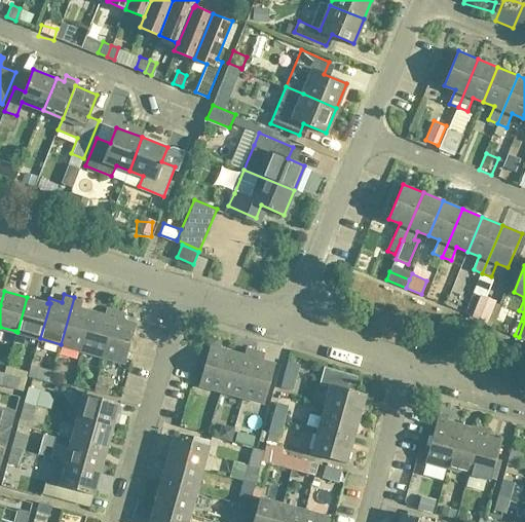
[(23,343),(25,334),(40,338),(50,303),(47,303),(27,297),(17,332),(15,331),(12,341),(23,343)]
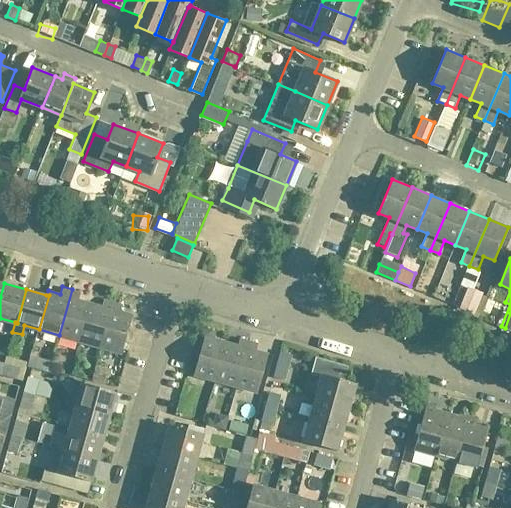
[(80,341),(91,301),(78,298),(80,291),(72,289),(59,335),(80,341)]
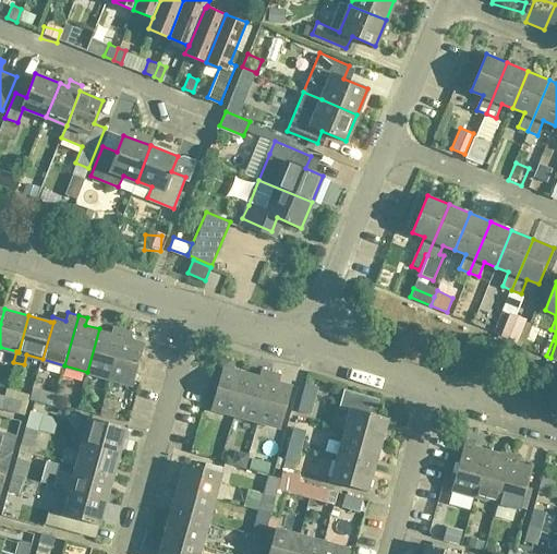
[(99,328),(87,372),(110,377),(124,328),(113,325),(111,333),(99,328)]
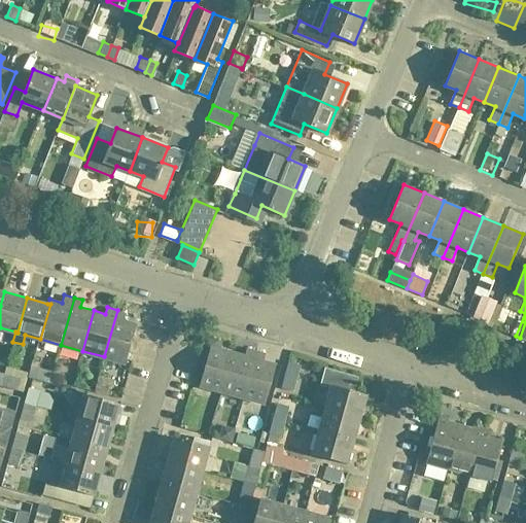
[(117,310),(104,356),(126,362),(136,322),(124,319),(126,312),(117,310)]
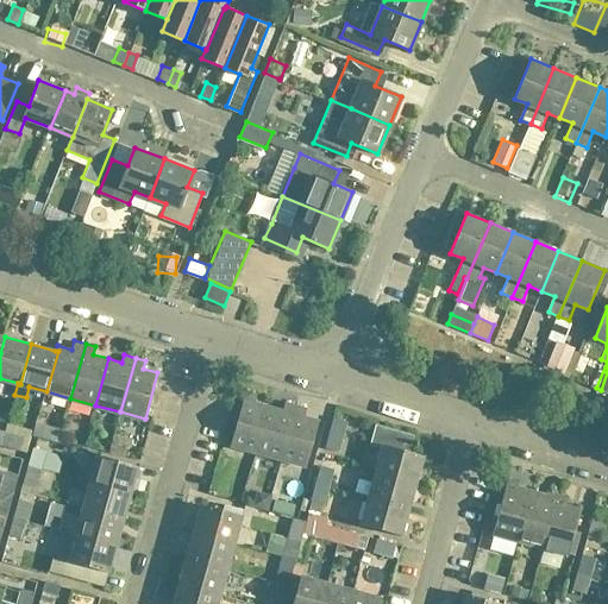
[(257,452),(270,406),(256,402),(258,394),(248,390),(232,445),(257,452)]
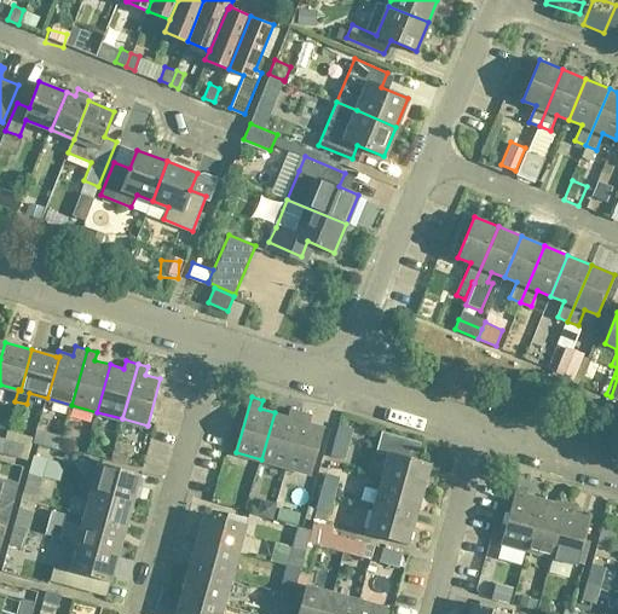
[(287,467),(302,411),(292,407),(289,416),(275,412),(261,459),(287,467)]
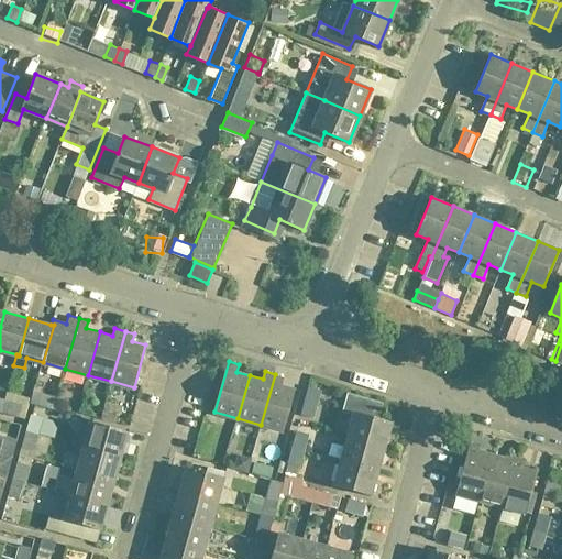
[(275,374),(261,425),(284,431),(296,388),(283,385),(285,377),(275,374)]
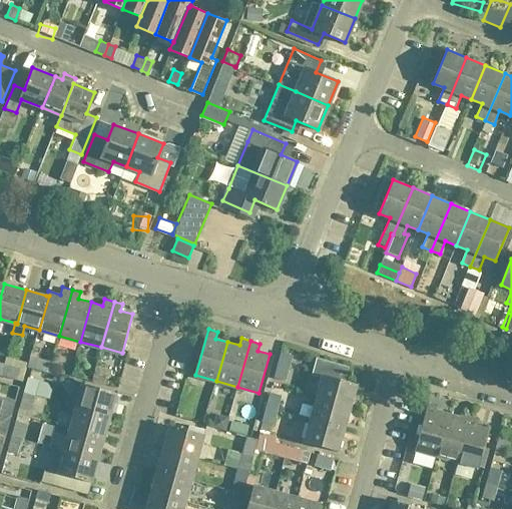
[(285,380),(292,354),(280,351),(277,361),(273,376),(285,380)]
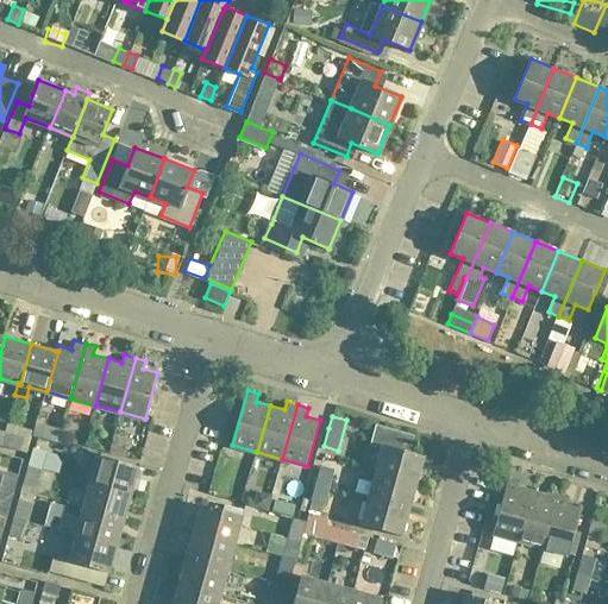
[(37,435),(55,440),(58,428),(41,422),(37,435)]
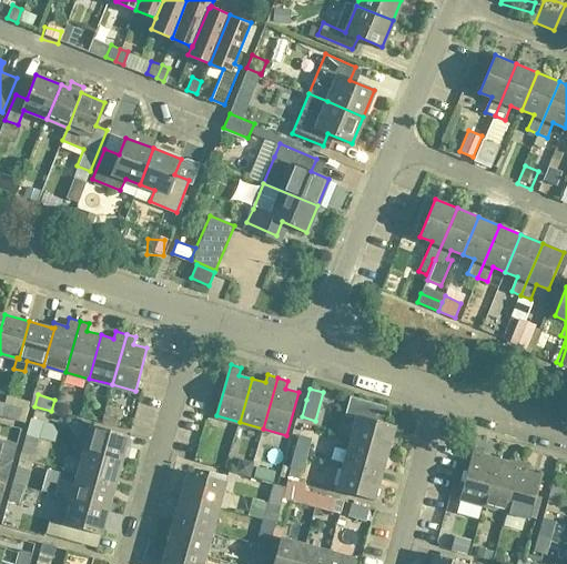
[(351,439),(388,450),(395,424),(384,421),(387,406),(351,395),(345,415),(356,418),(351,439)]
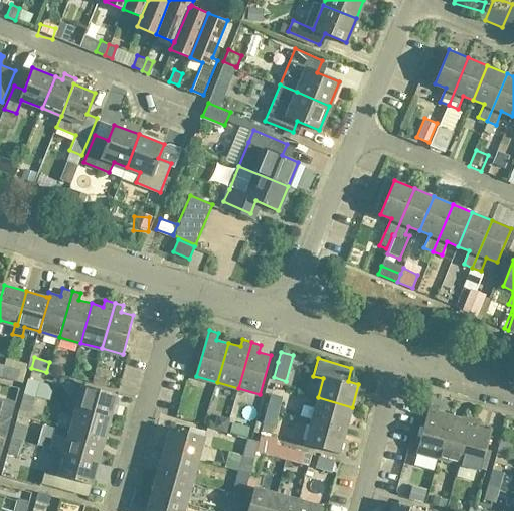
[(8,360),(7,364),(5,364),(2,376),(15,380),(19,368),(14,366),(15,362),(8,360)]
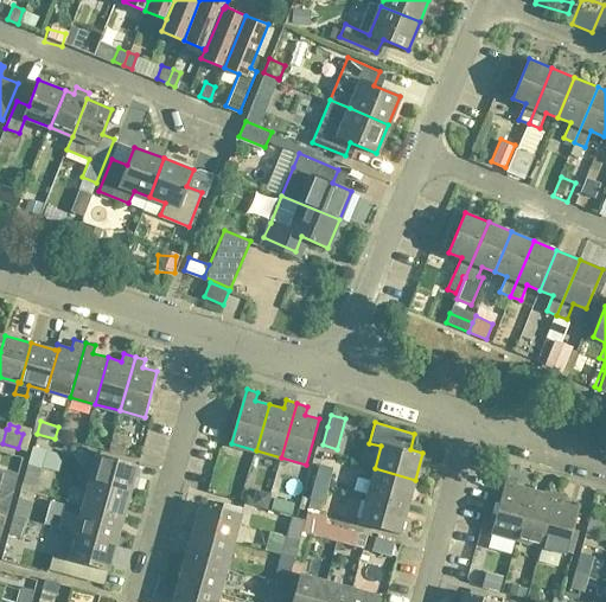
[(107,448),(125,454),(129,440),(112,435),(107,448)]
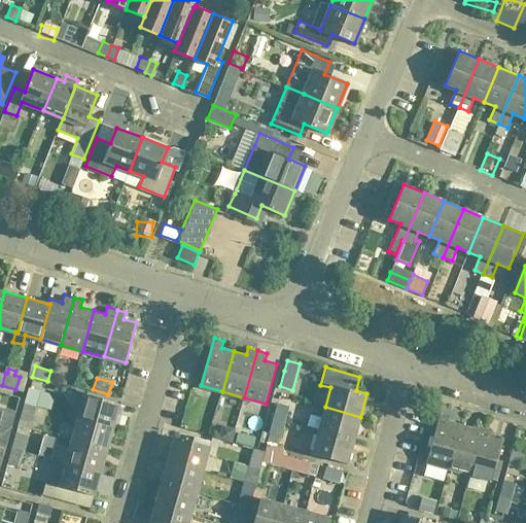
[(36,405),(39,392),(40,389),(28,385),(24,402),(36,405)]
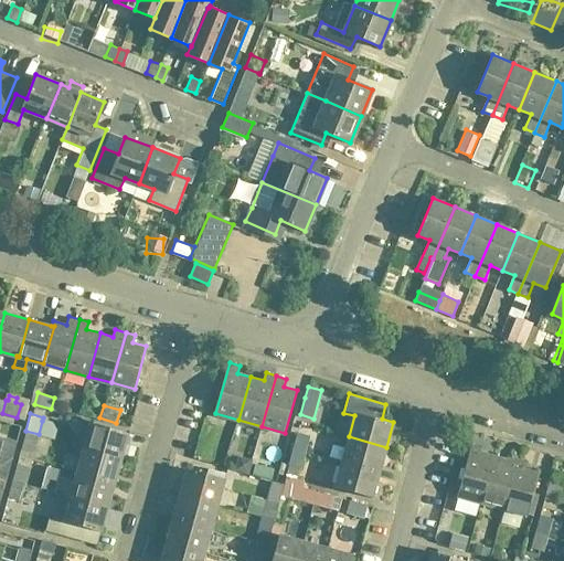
[(91,422),(87,434),(75,431),(72,444),(83,447),(121,457),(129,433),(91,422)]
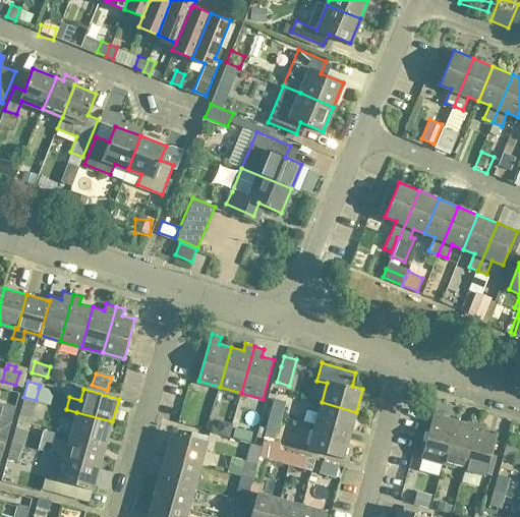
[(285,400),(273,396),(269,412),(281,415),(285,400)]
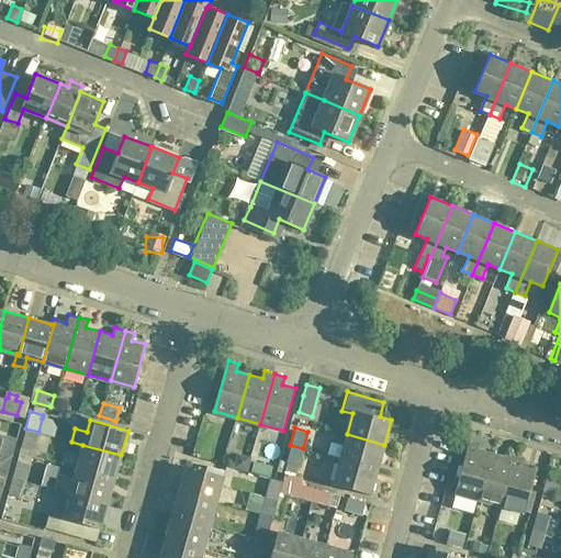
[(25,428),(20,444),(34,448),(38,432),(25,428)]
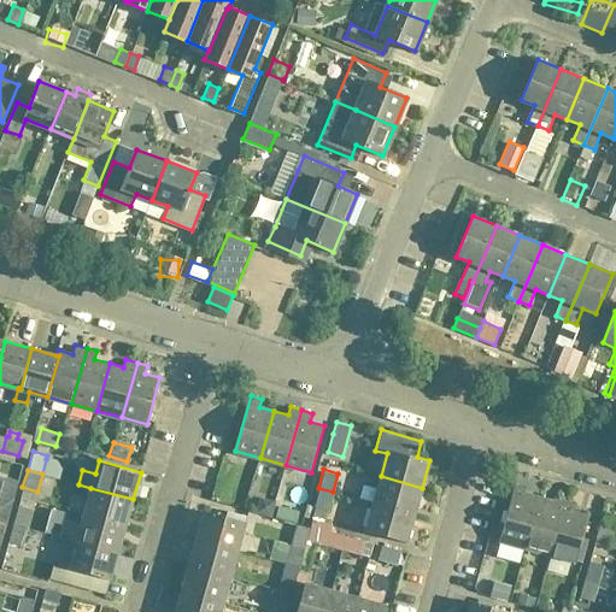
[(0,488),(0,493),(13,498),(18,480),(4,475),(0,488)]
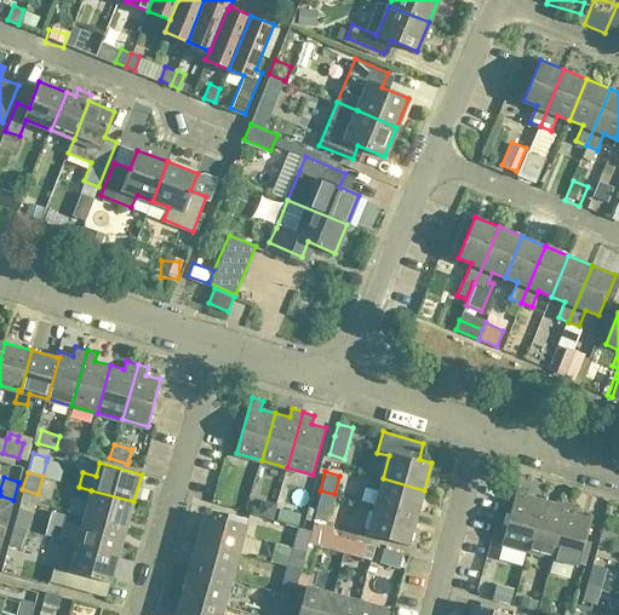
[(374,506),(416,517),(424,490),(383,478),(374,506)]
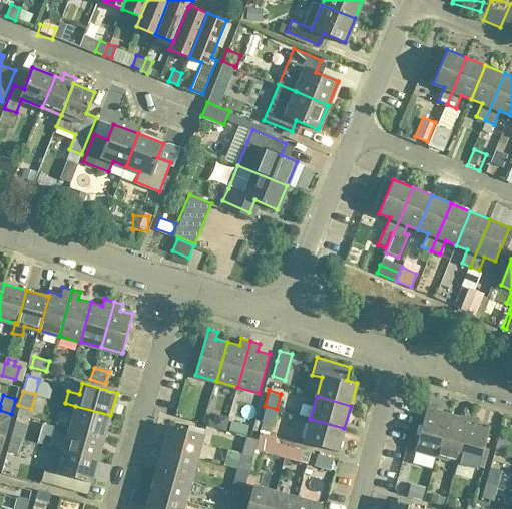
[(437,456),(448,417),(436,414),(438,407),(428,405),(415,450),(437,456)]
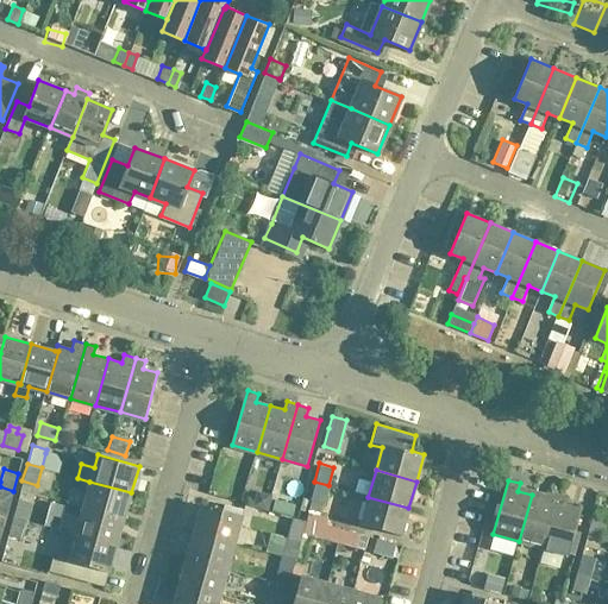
[(82,507),(124,518),(131,492),(89,482),(82,507)]
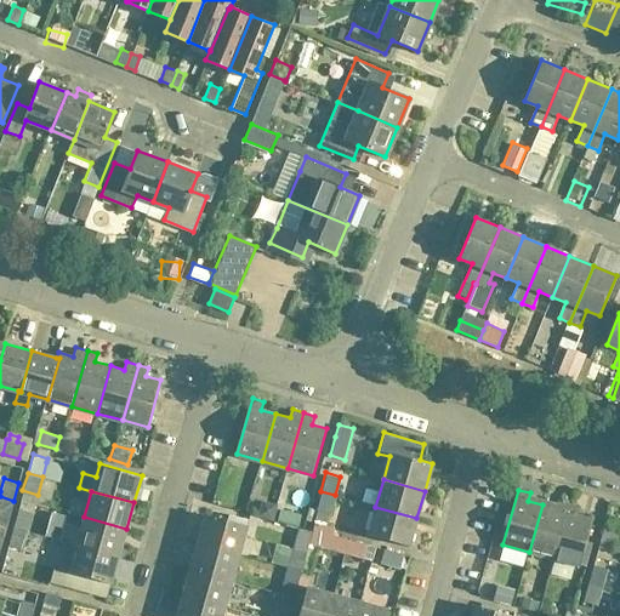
[(313,522),(325,524),(328,513),(330,513),(335,495),(320,491),(316,509),(313,522)]
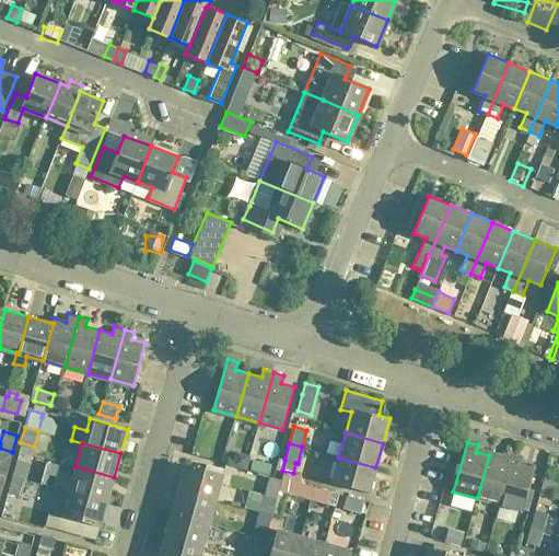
[(12,452),(0,448),(0,465),(8,467),(12,452)]
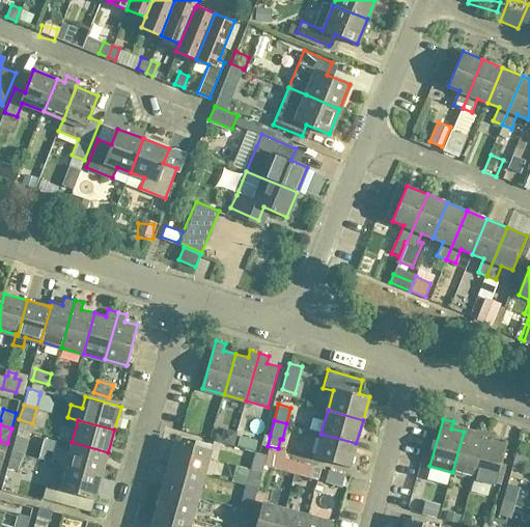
[(473,478),(486,432),(477,428),(475,435),(464,432),(452,472),(473,478)]
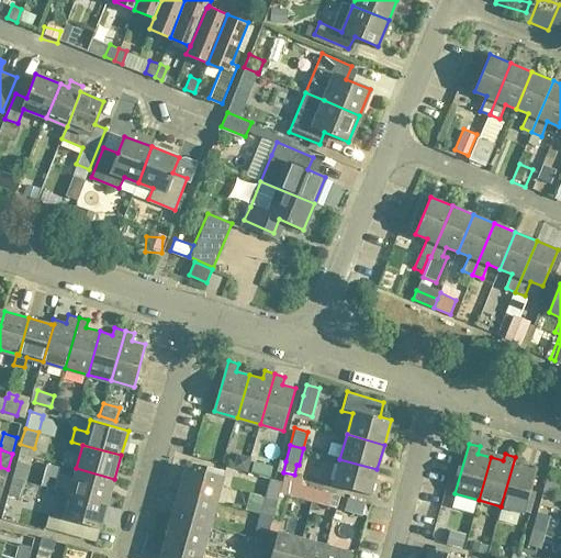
[(525,511),(529,512),(533,501),(528,500),(537,470),(523,467),(525,459),(515,457),(501,506),(525,513),(525,511)]
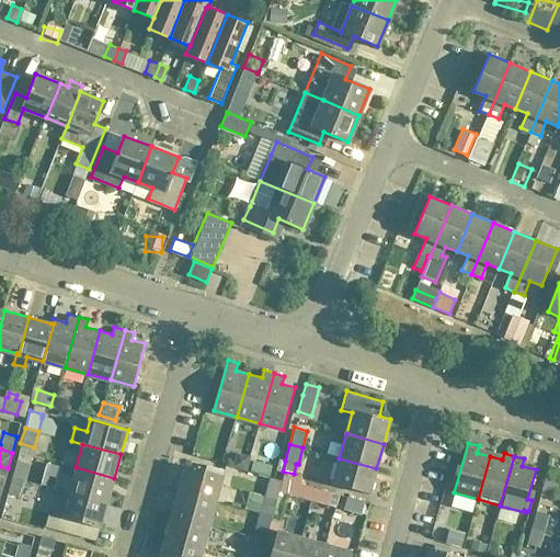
[(11,476),(24,479),(30,463),(16,458),(11,476)]
